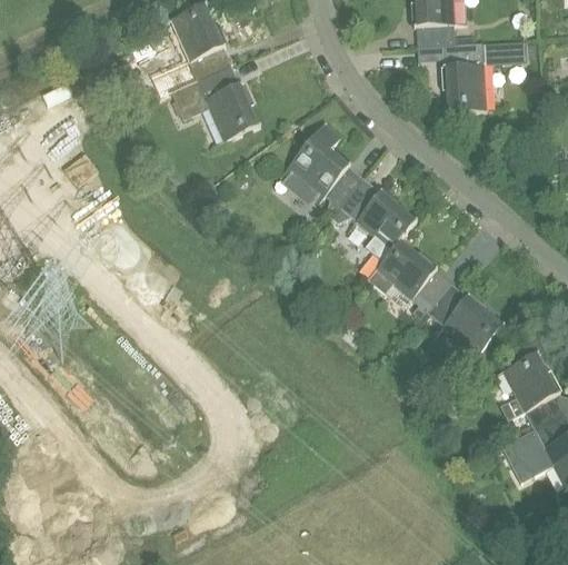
[(455,46),(455,45),(451,0),(411,0),(414,29),(416,29),(417,49),(444,47),(455,46)]
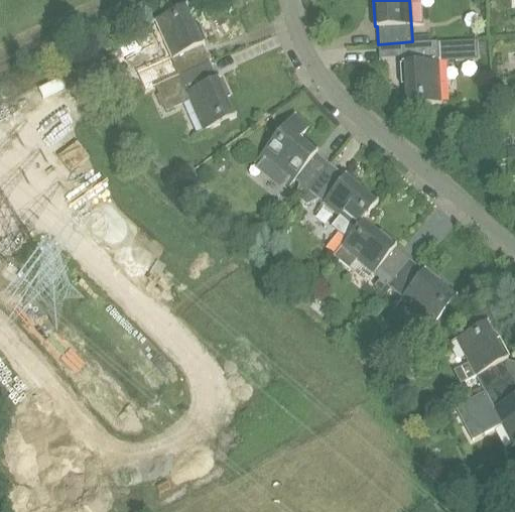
[(153,17),(177,74),(210,59),(203,42),(205,42),(187,2),(153,17)]
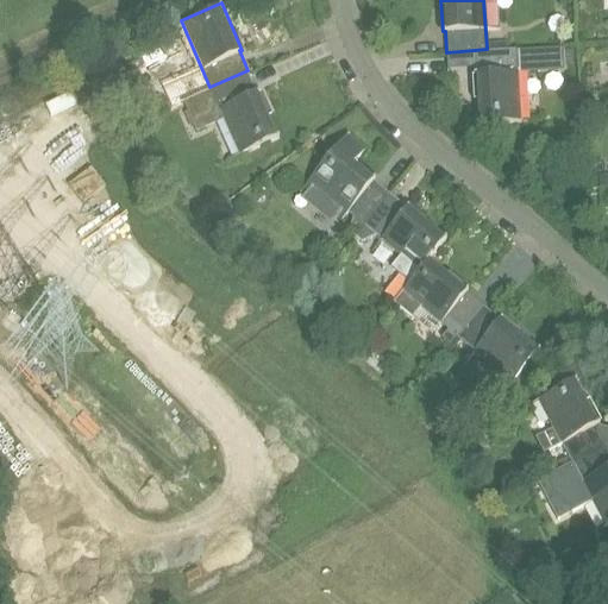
[(516,70),(540,69),(563,68),(562,45),(534,46),(534,45),(487,48),(487,49),(475,50),(476,71),(474,71),(476,121),(520,119),(516,70)]
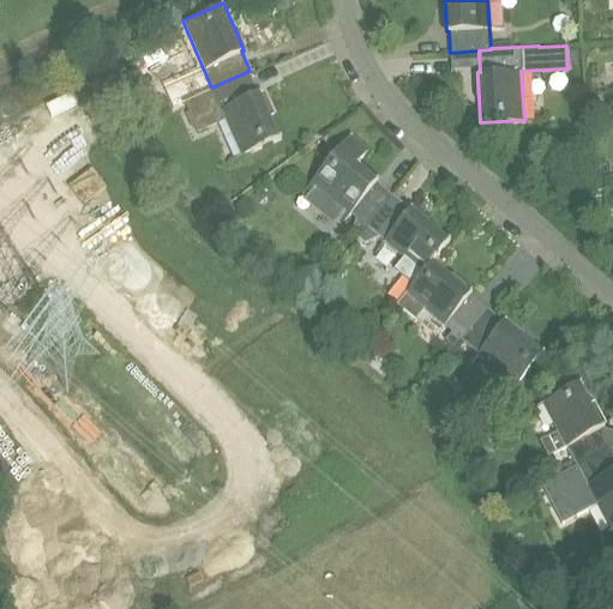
[(258,90),(250,71),(211,88),(184,100),(197,130),(211,122),(224,118),(240,154),(281,136),(260,89),(258,90)]
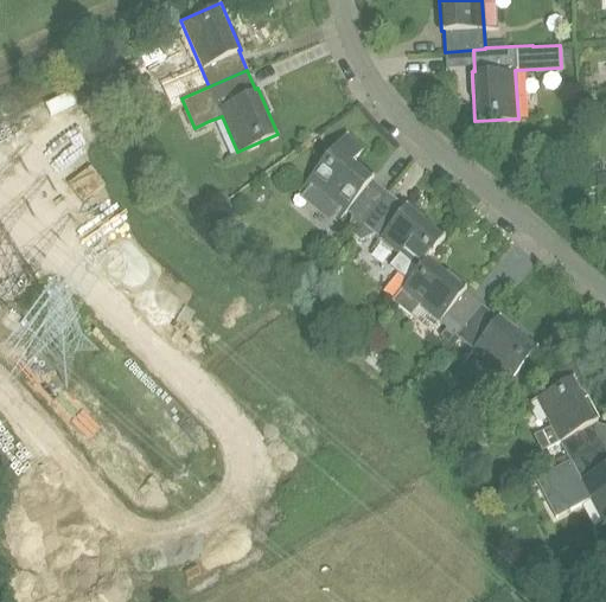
[(345,128),(333,142),(298,187),(338,218),(345,209),(352,213),(348,228),(353,232),(388,191),(371,178),(374,174),(353,159),(364,145),(345,128)]
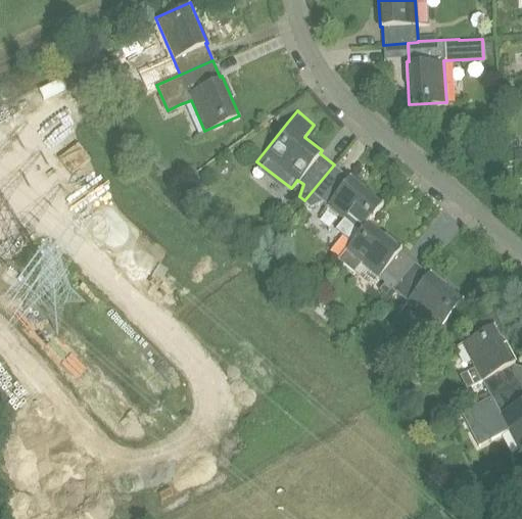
[(384,201),(350,175),(348,177),(334,164),(304,200),(310,205),(322,199),(327,202),(326,204),(342,218),(336,226),(352,239),(353,239),(369,220),(369,221),(384,201)]
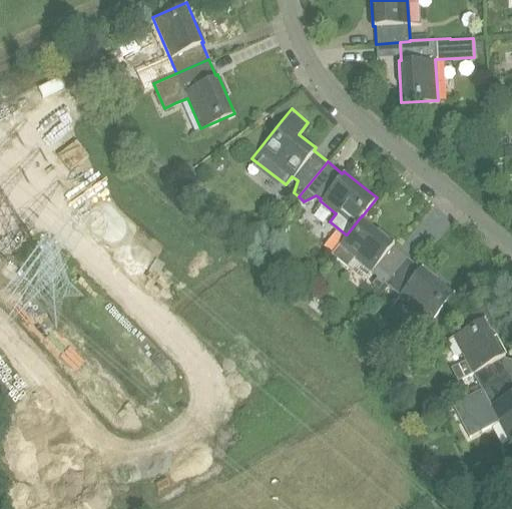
[(347,234),(346,234),(332,252),(346,264),(353,256),(378,275),(371,283),(379,289),(407,256),(392,243),(394,241),(362,216),(362,215),(347,234)]
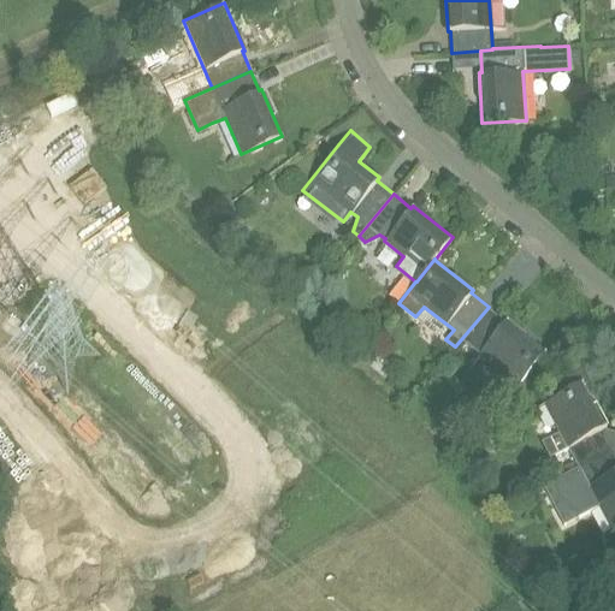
[(463,353),(471,344),(519,383),(547,349),(507,318),(504,320),(489,307),(462,337),(455,346),(463,353)]
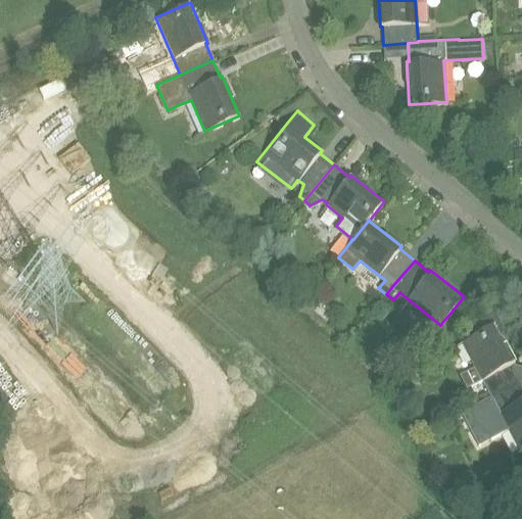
[(490,394),(521,377),(521,372),(515,361),(495,323),(500,321),(493,309),(465,323),(471,334),(462,339),(475,367),(461,374),(468,387),(482,380),(487,389),(489,394),(490,394)]
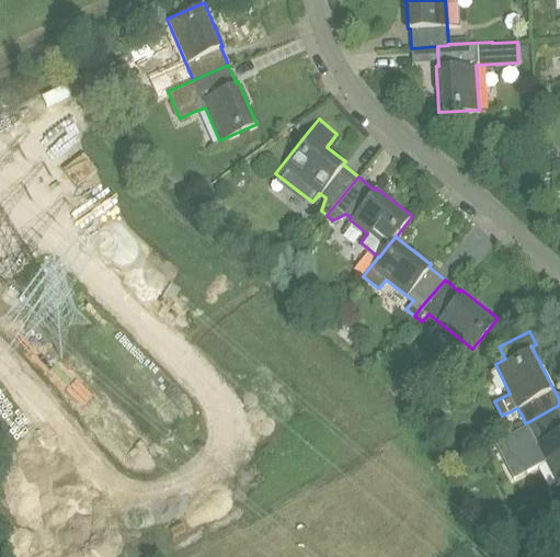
[(559,405),(526,423),(525,423),(496,438),(506,456),(516,452),(526,469),(545,459),(556,481),(559,478),(559,405)]
